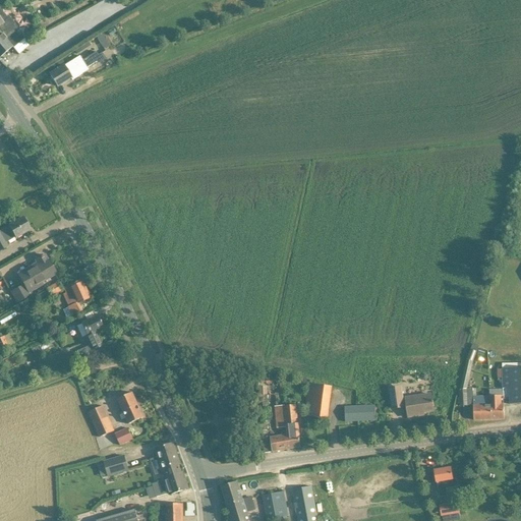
[(0,57),(19,42),(23,38),(13,25),(15,23),(8,15),(6,16),(0,9),(0,57)]
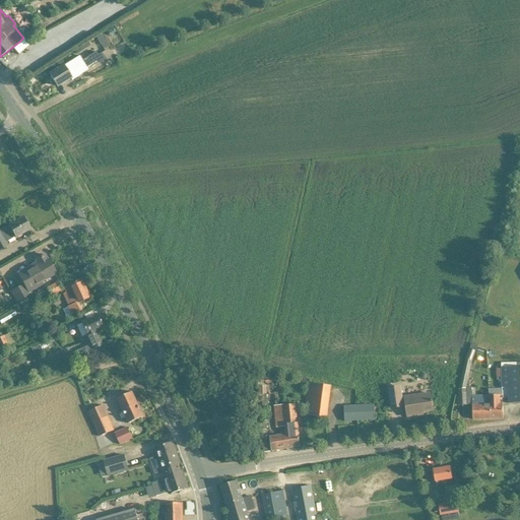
[(108,28),(104,30),(108,41),(113,39),(108,28)]
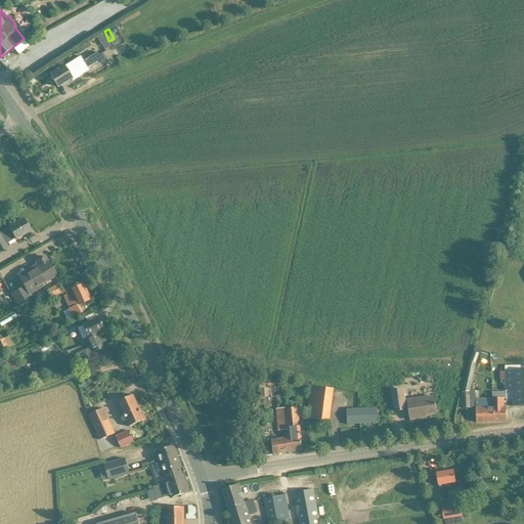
[(104,49),(110,46),(102,36),(97,39),(104,49)]
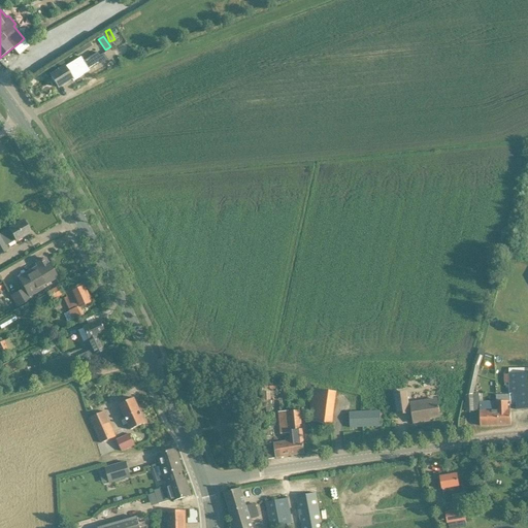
[(90,42),(75,52),(77,55),(92,46),(90,42)]
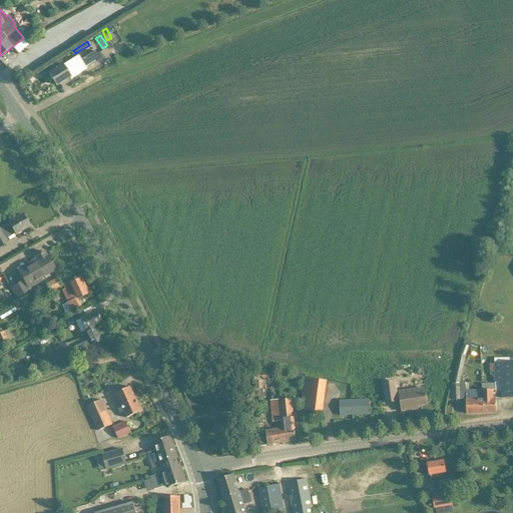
[(56,85),(69,77),(71,79),(81,73),(78,70),(84,66),(85,67),(99,58),(94,51),(81,59),(78,55),(49,74),(56,85)]
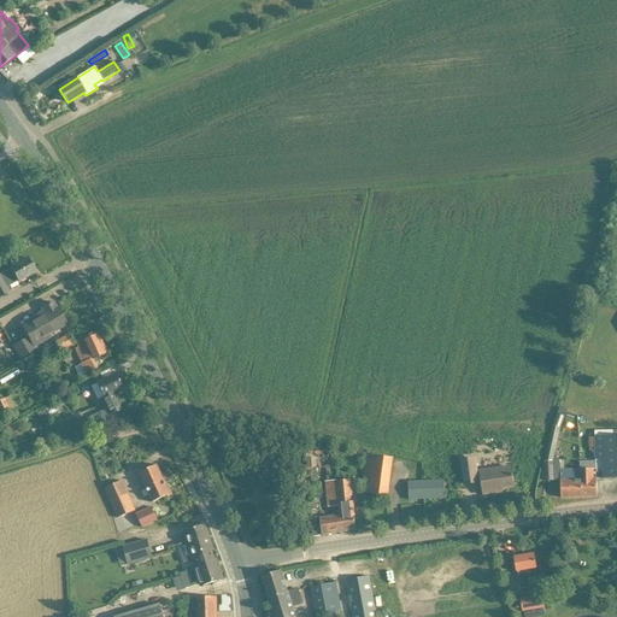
[(0,274),(0,297),(10,292),(7,288),(35,272),(28,258),(0,274)]
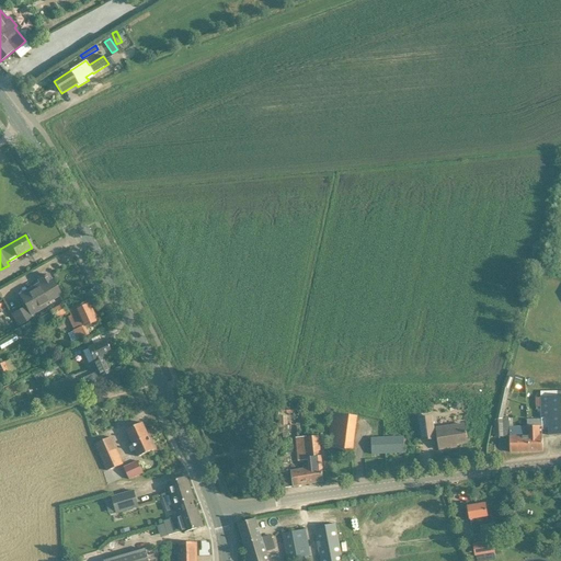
[(29,312),(50,300),(60,295),(52,281),(48,275),(38,281),(39,284),(20,295),(26,306),(11,315),(16,325),(31,317),(29,312)]
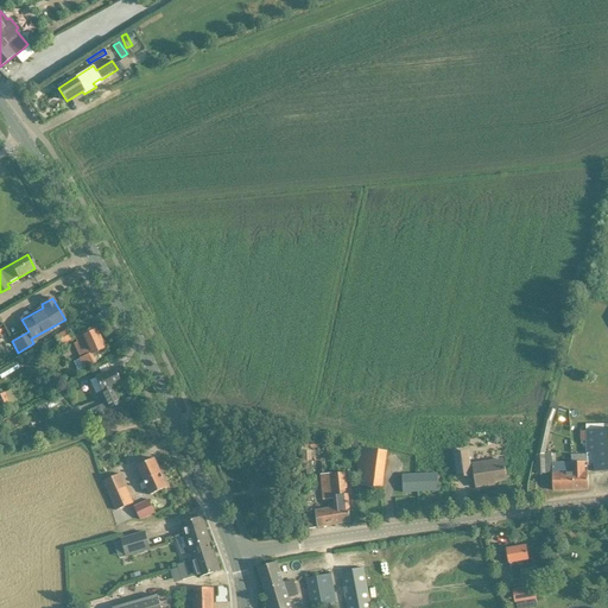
[(81,359),(74,362),(77,371),(84,367),(95,362),(93,358),(97,356),(97,354),(97,352),(103,348),(94,327),(83,333),(75,336),(78,344),(75,346),(81,359)]
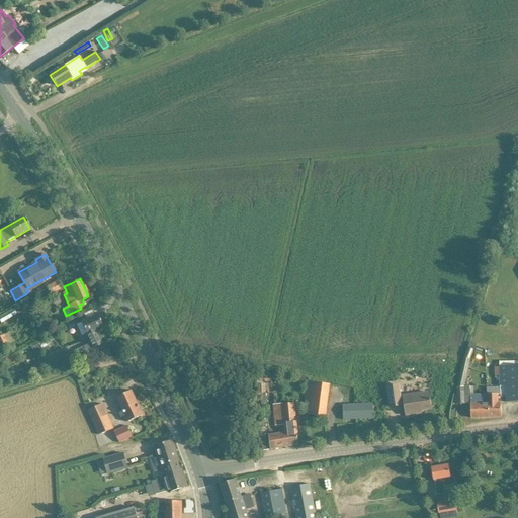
[(59,280),(46,286),(50,293),(62,287),(59,280)]
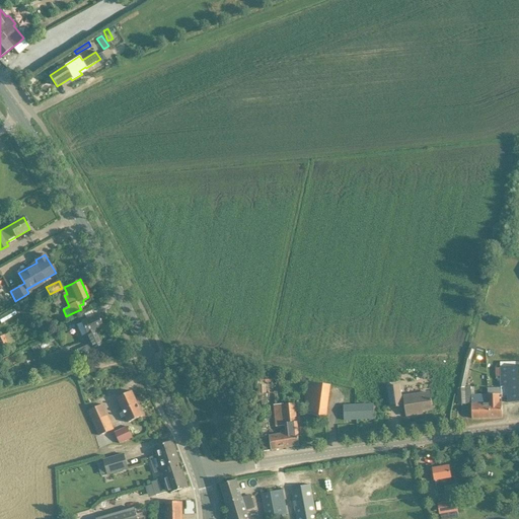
[(97,315),(87,319),(76,324),(81,336),(85,335),(91,349),(100,345),(94,330),(102,326),(97,315)]
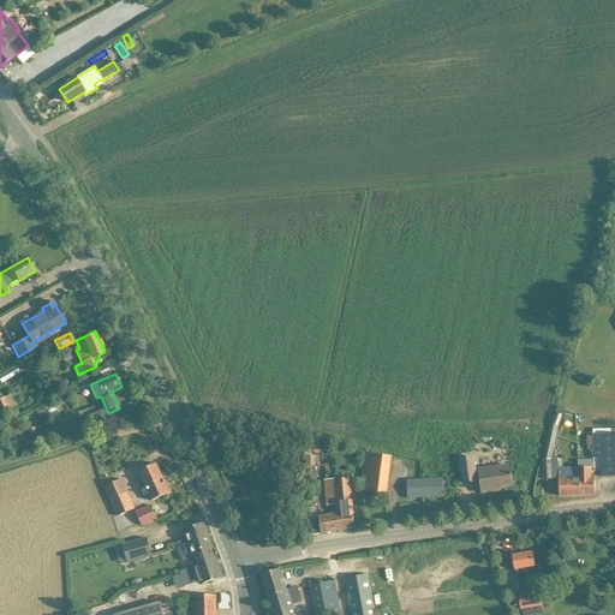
[(82,383),(78,386),(85,399),(89,396),(82,383)]
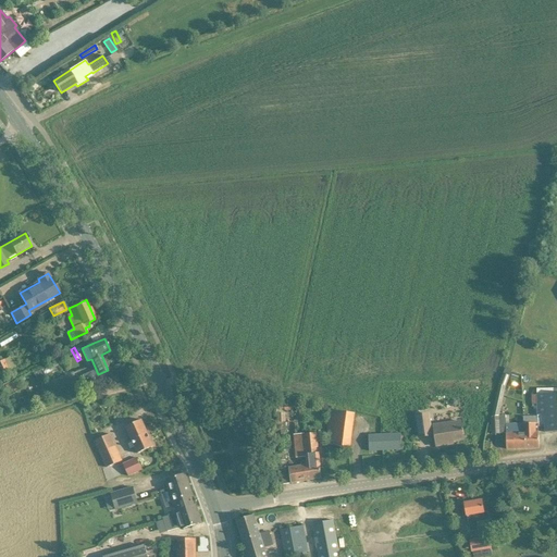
[(0,374),(10,369),(4,358),(0,360),(0,374)]
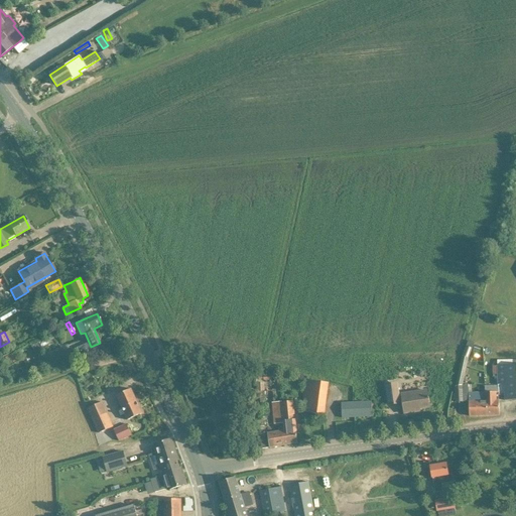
[(88,357),(86,353),(91,351),(87,343),(76,348),(82,360),(88,357)]
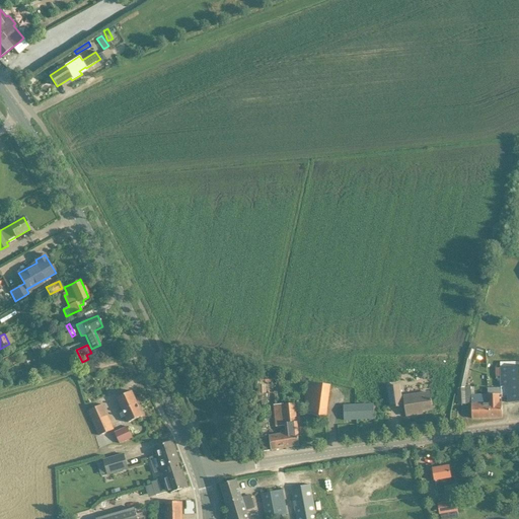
[(474,351),(468,349),(466,353),(464,361),(457,388),(458,404),(471,404),(472,419),(487,418),(486,394),(474,394),(474,390),(471,387),(464,388),(471,359),(474,351)]
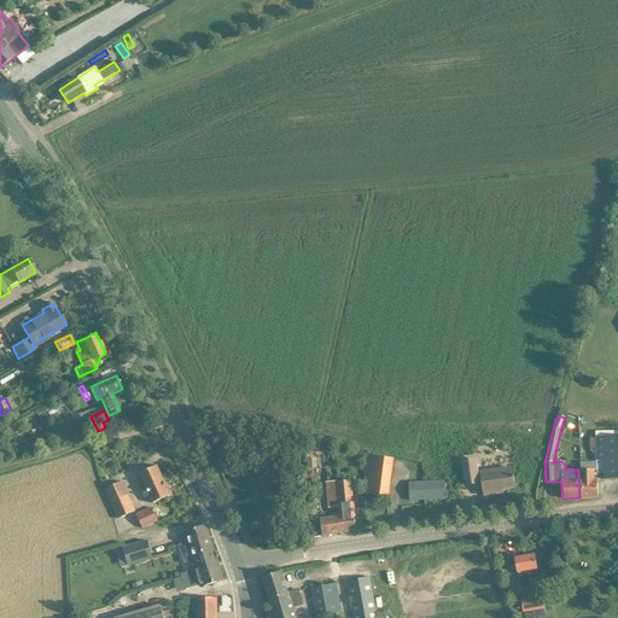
[(605,479),(617,478),(617,437),(595,438),(596,448),(596,461),(604,460),(605,479)]
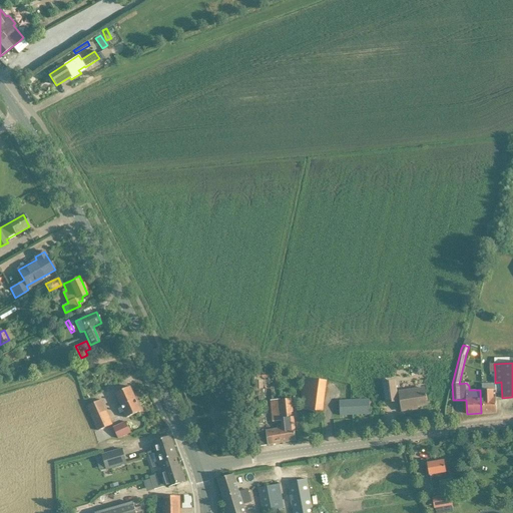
[(305,378),(302,400),(301,409),(322,412),(326,380),(305,378)]
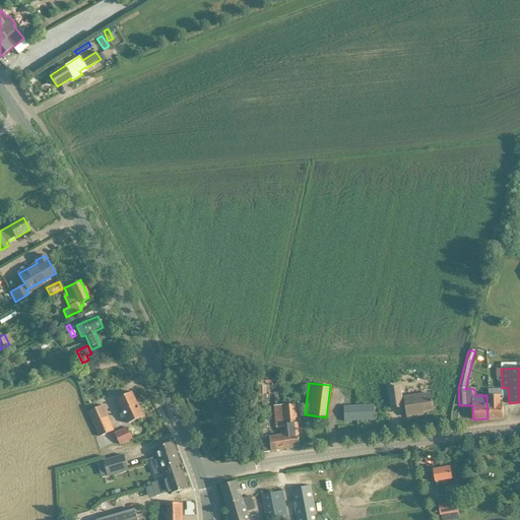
[(389,388),(390,398),(392,408),(403,406),(406,405),(407,416),(418,415),(418,413),(432,411),(430,393),(401,397),(399,387),(389,388)]
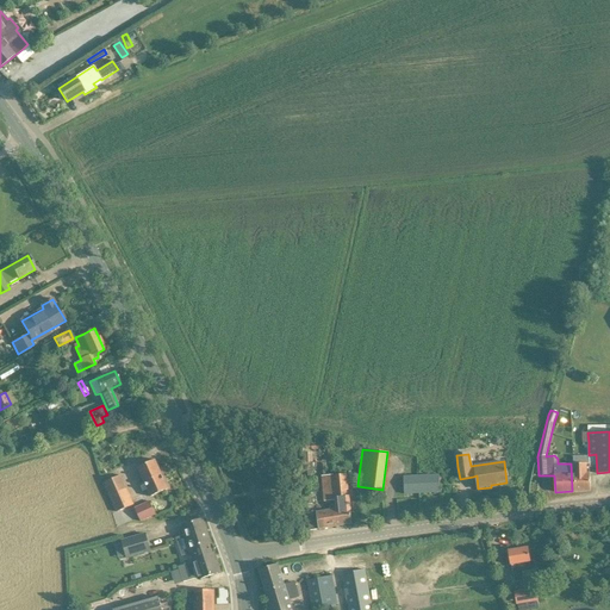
[(150,497),(157,495),(168,489),(155,460),(137,468),(143,481),(138,485),(142,492),(147,490),(150,497)]
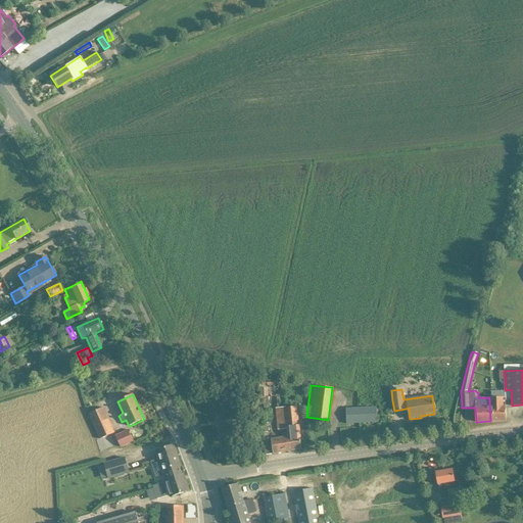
[(506,397),(505,397),(489,397),(490,421),(506,421),(506,397)]
